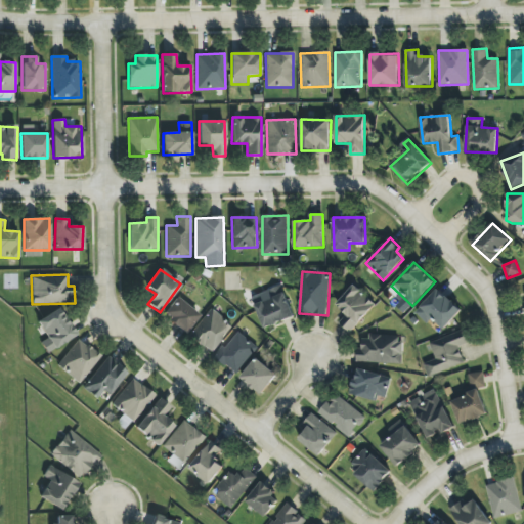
[(336,304),(347,314),(340,322),(350,333),(376,305),(354,285),(336,304)]
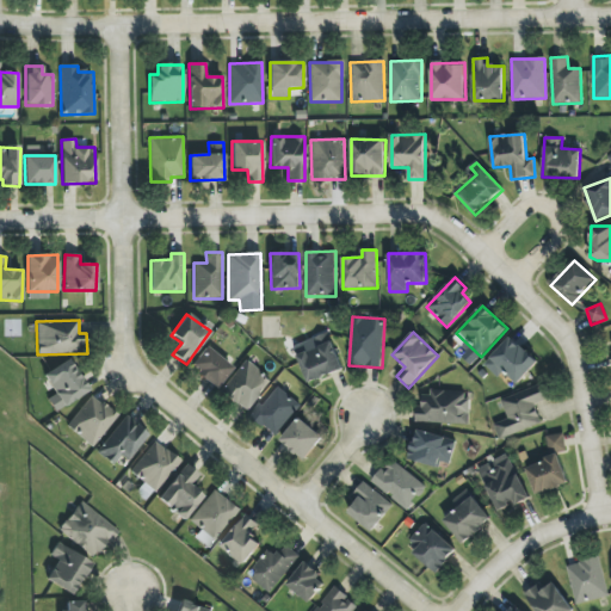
[(295,345),(308,383),(343,371),(329,333),(295,345)]
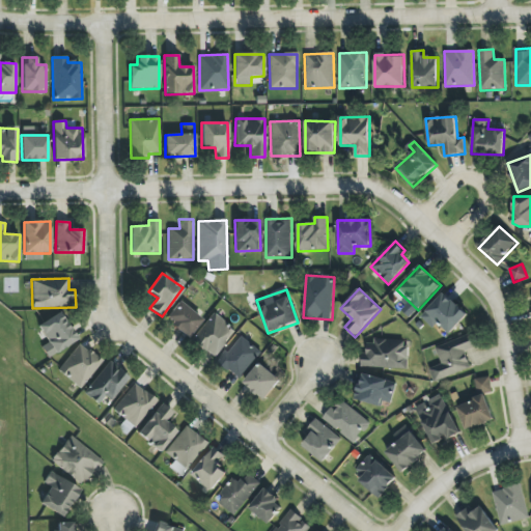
[(468,315),(444,292),(420,316),(432,329),(439,323),(450,334),(468,315)]
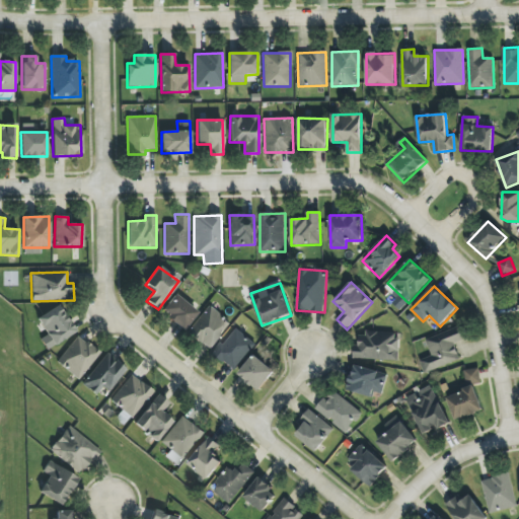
[(183,329),(198,312),(174,294),(161,312),(183,329)]
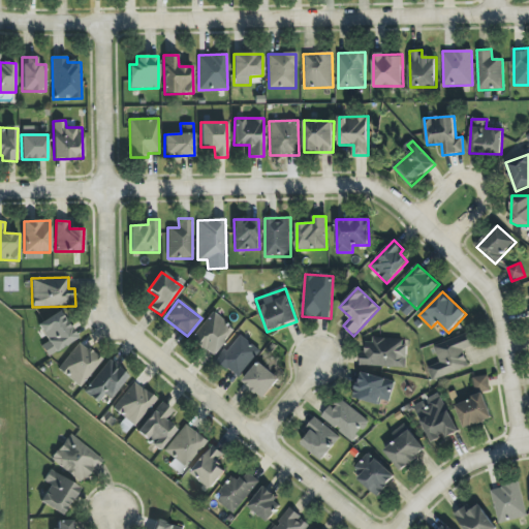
[(40,346),(48,358),(76,338),(59,311),(37,325),(48,341),(40,346)]
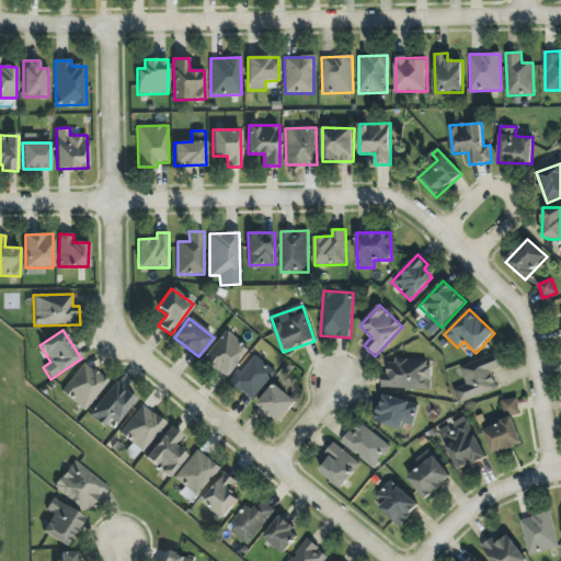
[(249,350),(225,331),(203,359),(226,378),(249,350)]
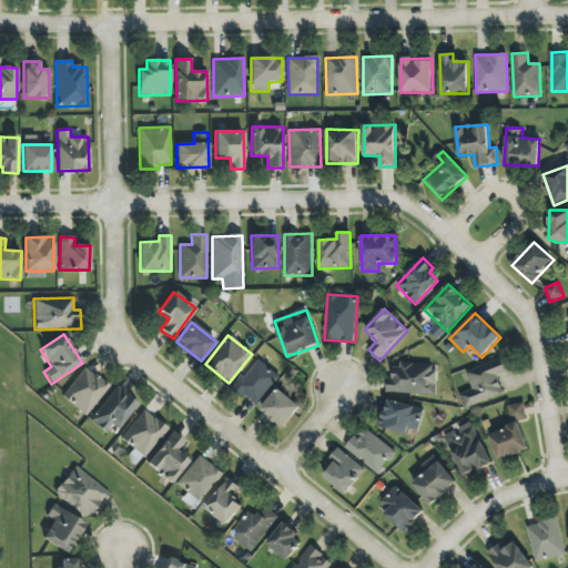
[(504,393),(497,376),(509,372),(504,356),(466,372),(473,389),(459,395),(465,408),(504,393)]
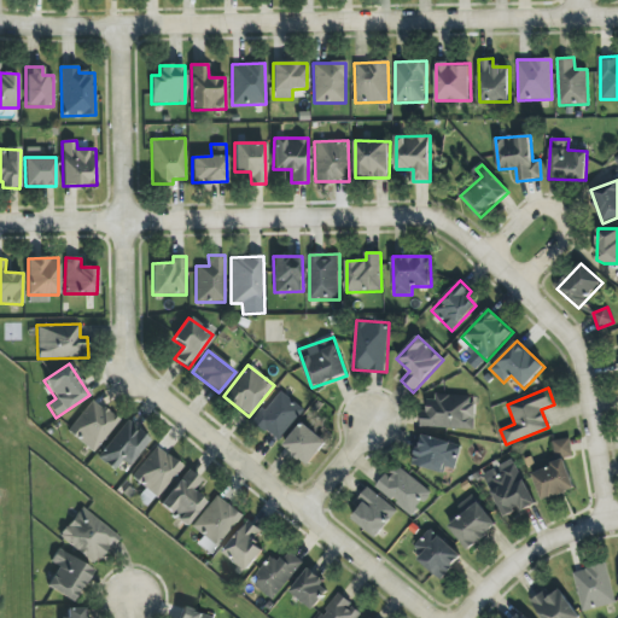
[(280,442),(304,408),(279,390),(255,423),(280,442)]
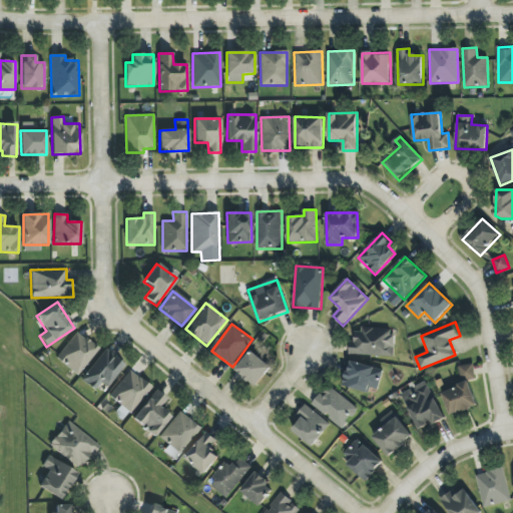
[(394,330),(355,328),(355,341),(350,341),(350,355),(393,357),(394,330)]
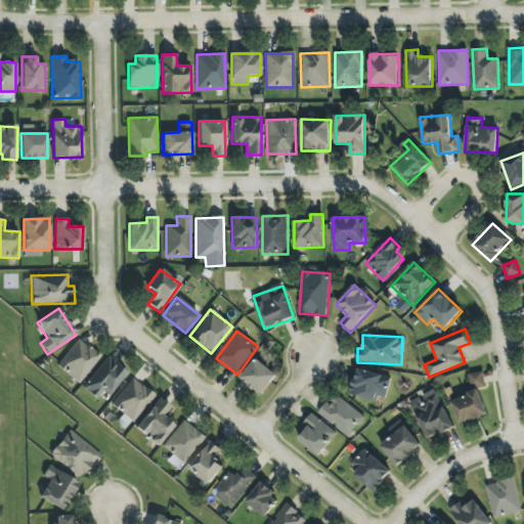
[(57,367),(81,384),(100,355),(77,339),(57,367)]
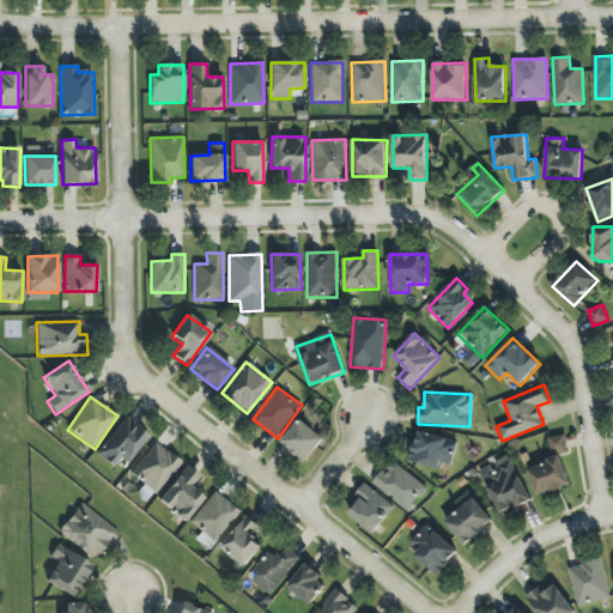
[(122,456),(128,462),(150,437),(128,417),(97,453),(113,467),(122,456)]
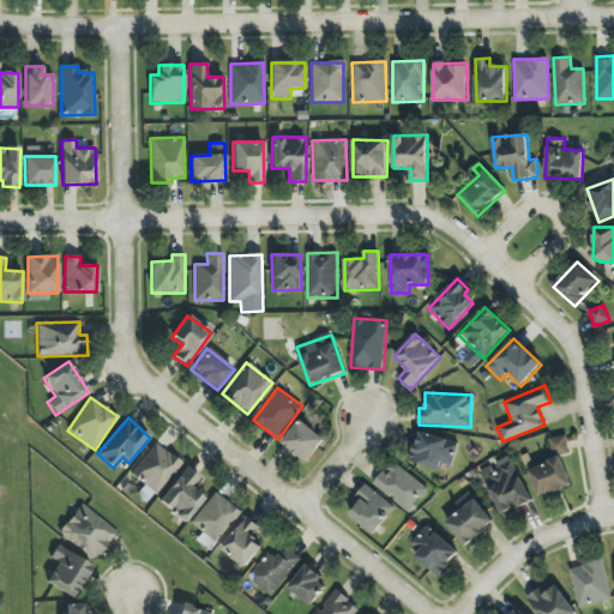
[(325,439),(301,420),(282,443),(307,463),(325,439)]
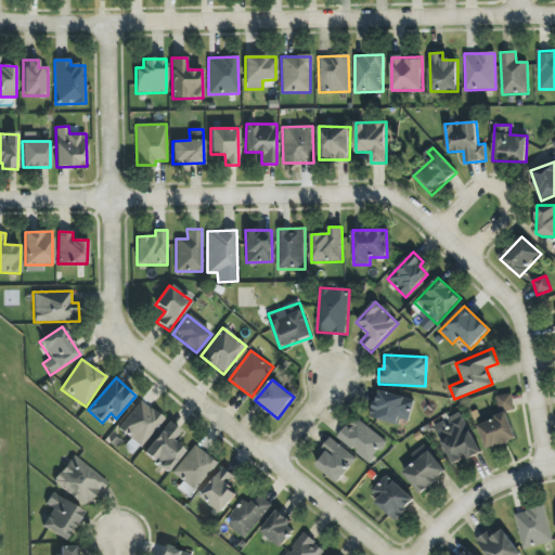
[(409,422),(415,400),(378,390),(372,417),(399,425),(400,420),(409,422)]
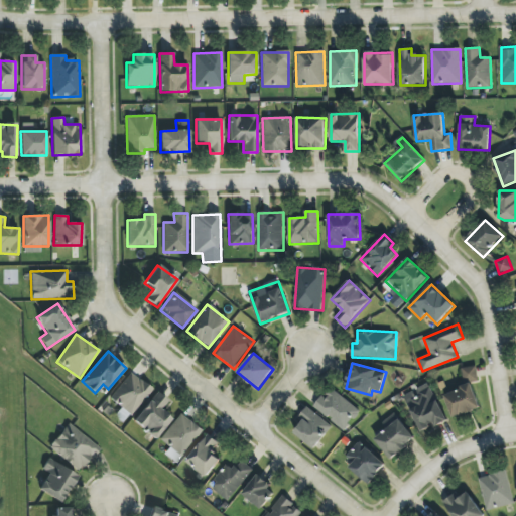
[(478,381),(477,367),(463,368),(464,382),(478,381)]
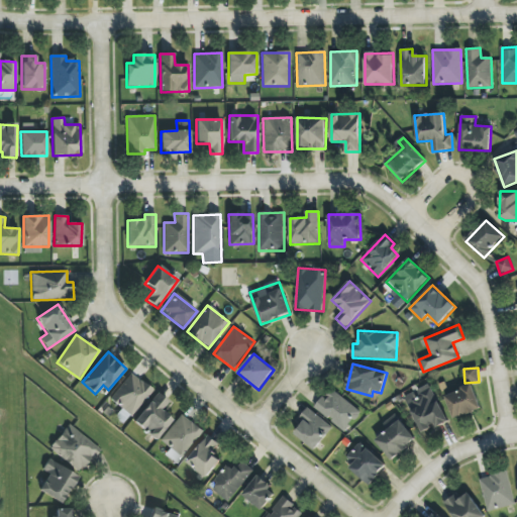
[(131,417),(152,391),(131,373),(110,399),(131,417)]
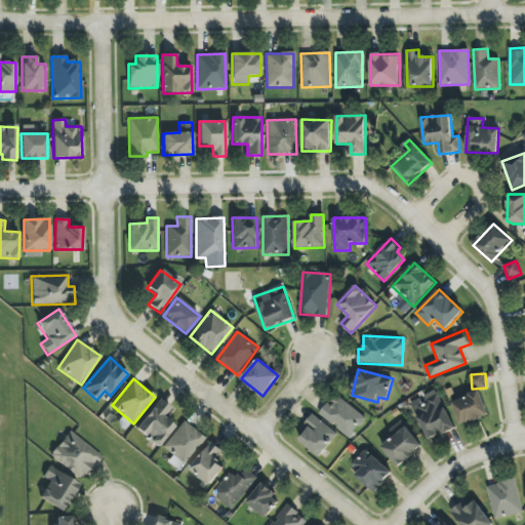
[(455,429),(436,390),(410,403),(429,439),(443,432),(444,435),(455,429)]
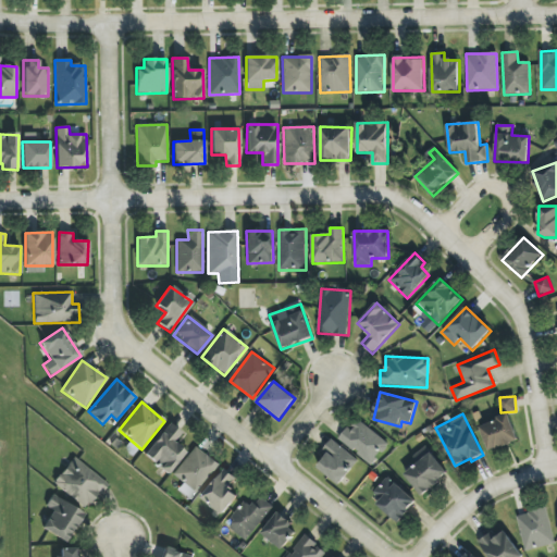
[(489,452),(519,441),(509,415),(480,425),(489,452)]
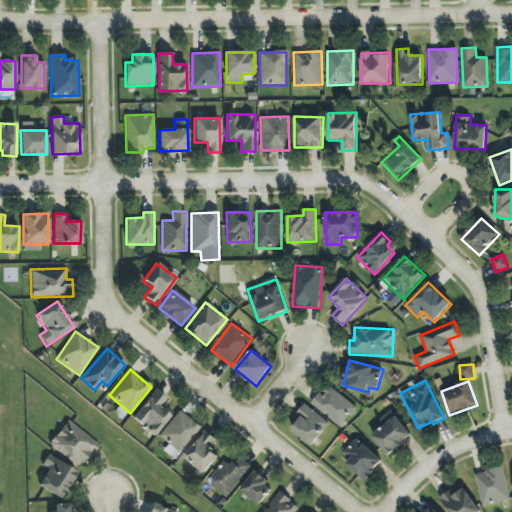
[(311,403),(340,427),(356,407),(327,384),(311,403)]
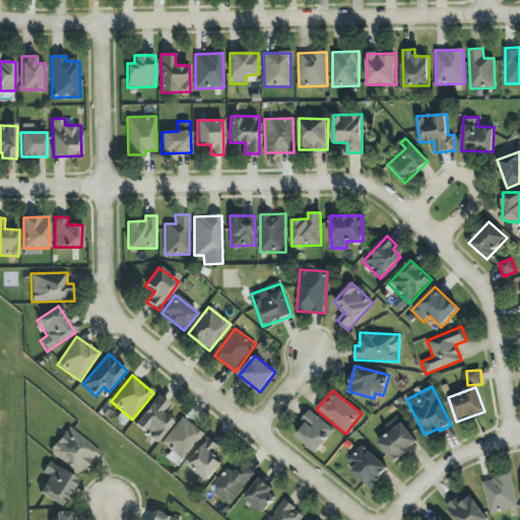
[(163,414),(170,403),(155,395),(135,427),(158,442),(172,420),(163,414)]
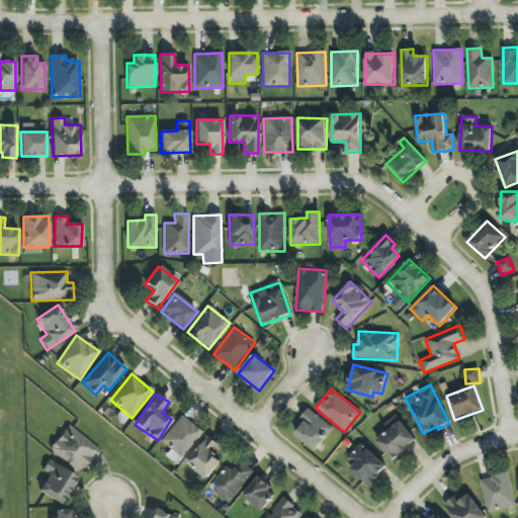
[(316,450),(333,428),(309,408),(299,419),(305,422),(294,434),(316,450)]
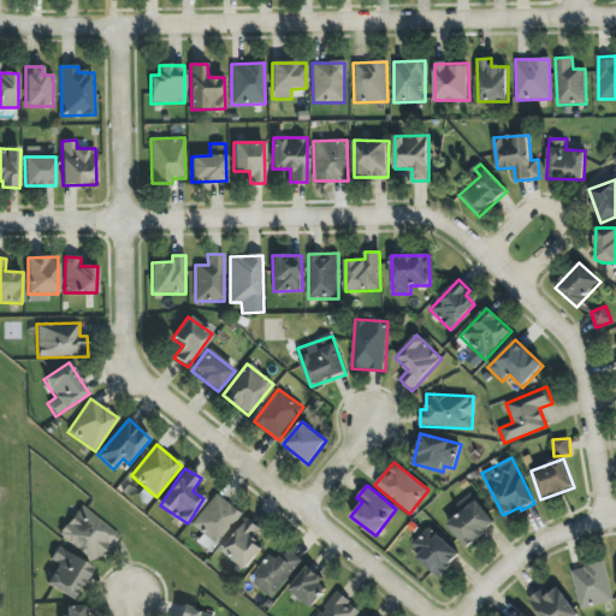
[(191,526),(203,534),(197,543),(214,554),(242,513),(214,493),(191,526)]
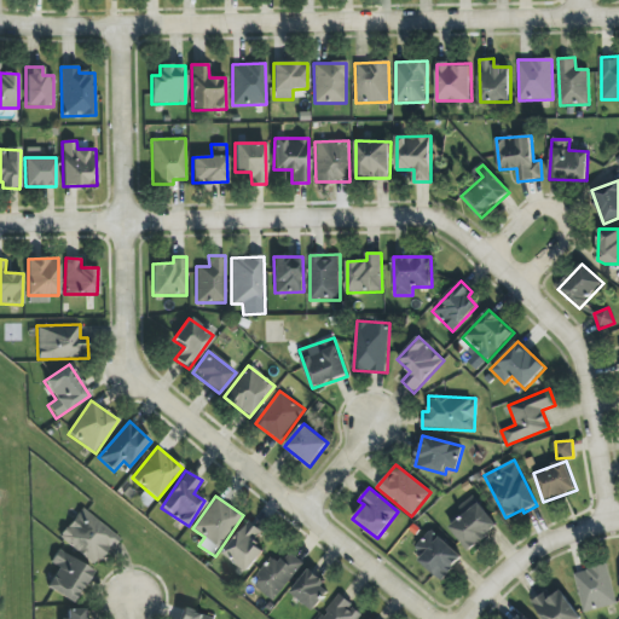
[(499,527),(474,496),(461,505),(466,514),(450,527),(469,551),(499,527)]
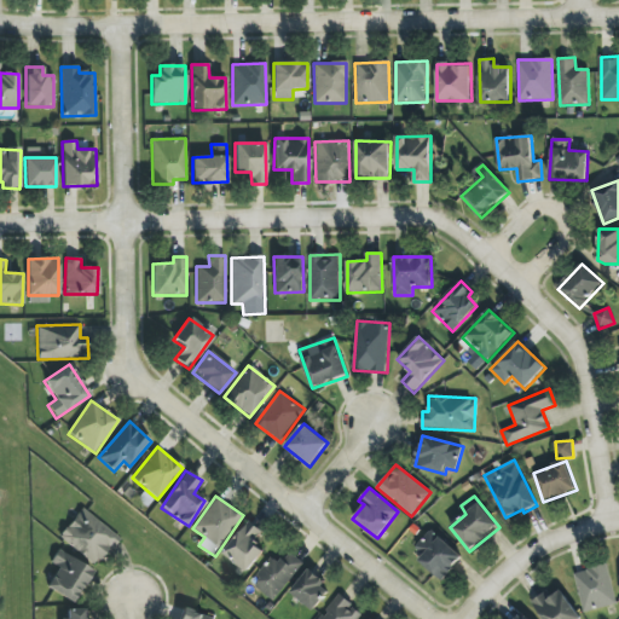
[(97,566),(120,538),(82,508),(59,537),(97,566)]
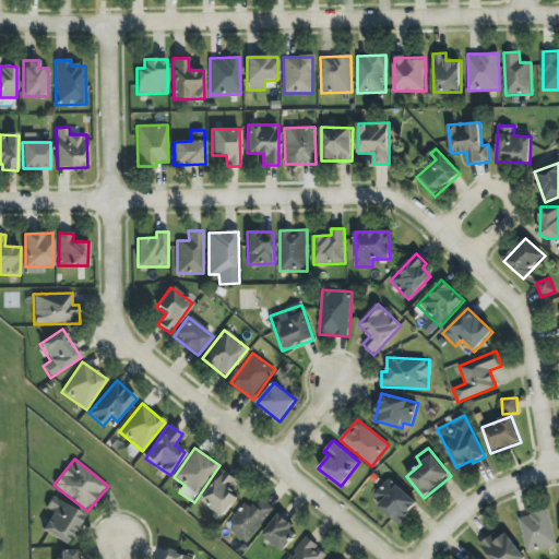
[(238,480),(224,471),(202,500),(225,516),(238,497),(230,491),(238,480)]
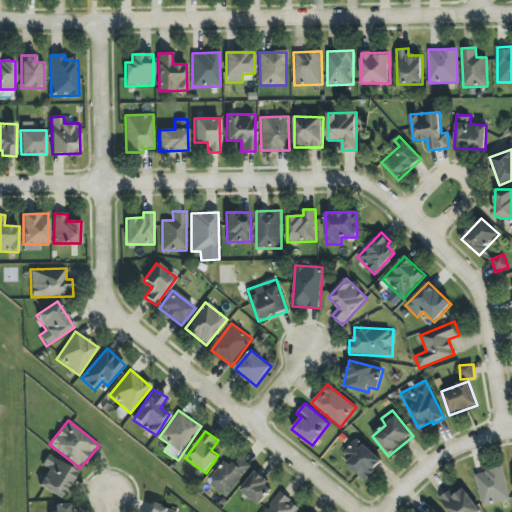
[(344,453),(350,459),(346,463),(366,481),(383,461),(357,438),(344,453)]
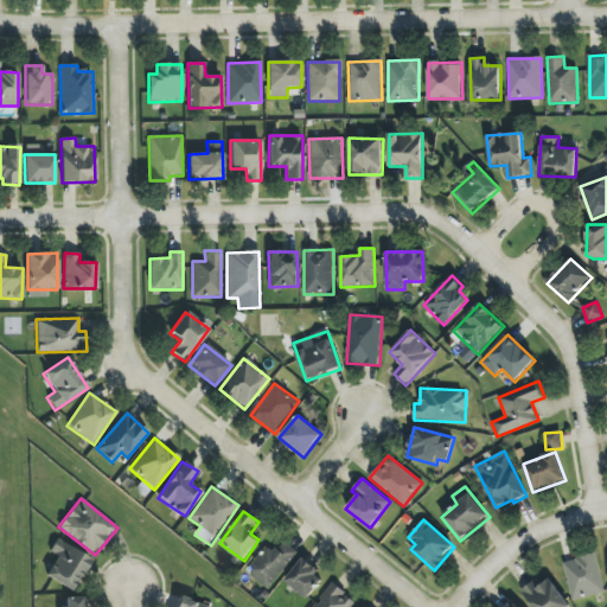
[(49,551),(57,557),(45,575),(70,592),(91,561),(58,538),(49,551)]
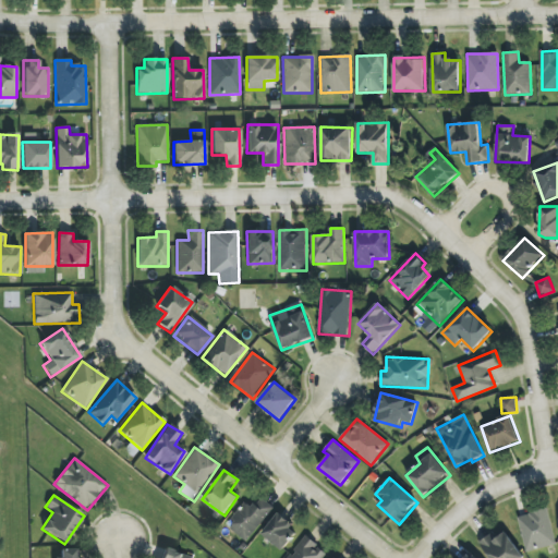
[(249,541),(273,507),(259,497),(252,508),(244,501),(227,526),(249,541)]
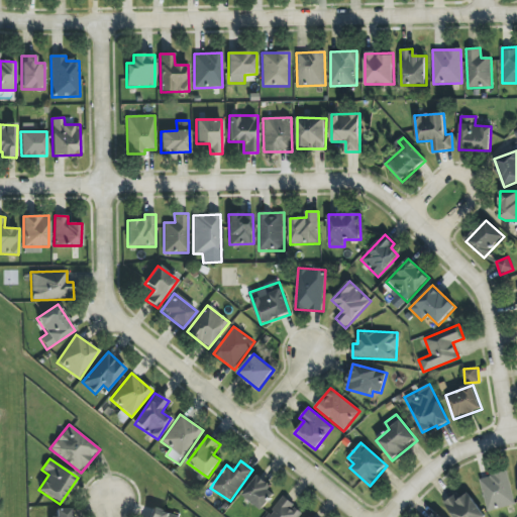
[(516,505),(507,472),(480,479),(488,512),(516,505)]
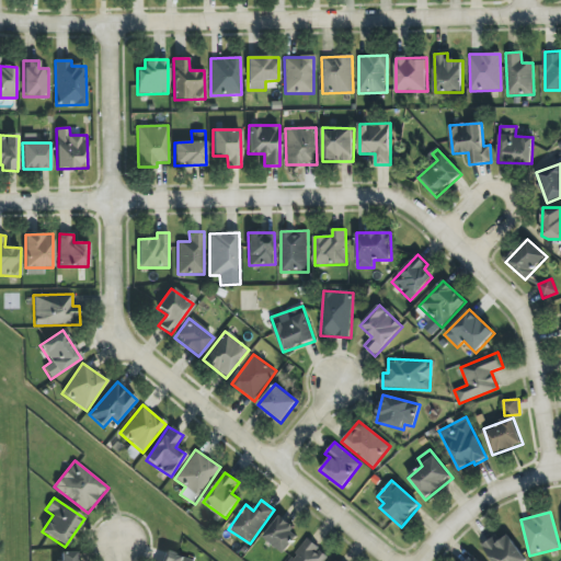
[(263,537),(283,552),(299,530),(279,516),(263,537)]
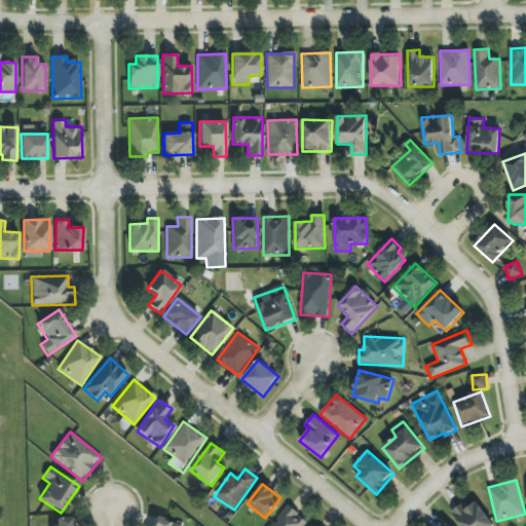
[(461,525),(493,525),(478,501),(466,509),(463,503),(452,511),(461,525)]
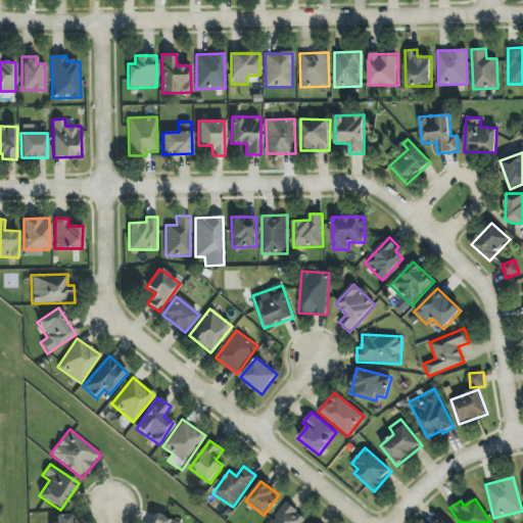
[(302,522),(306,518),(286,503),(270,522),(302,522)]
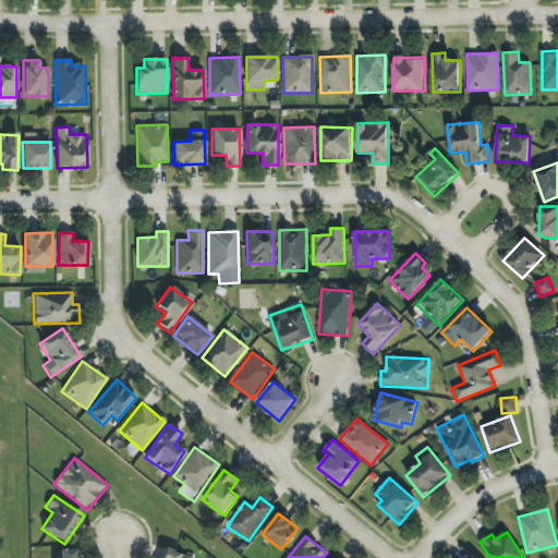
[(158,557),(193,557),(194,557),(162,547),(158,557)]
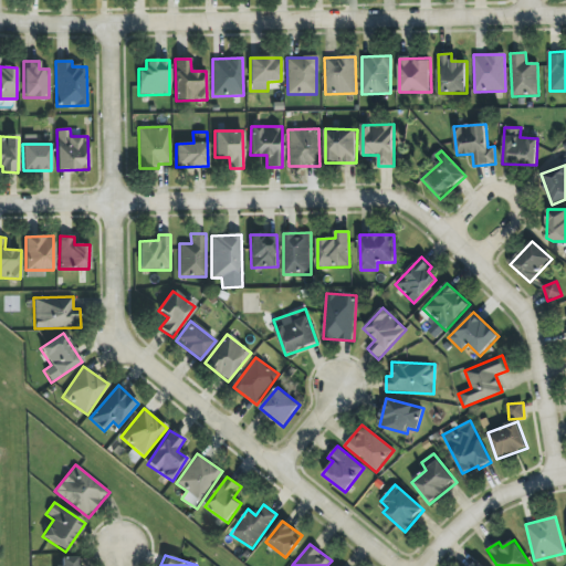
All buildings are outlined.
